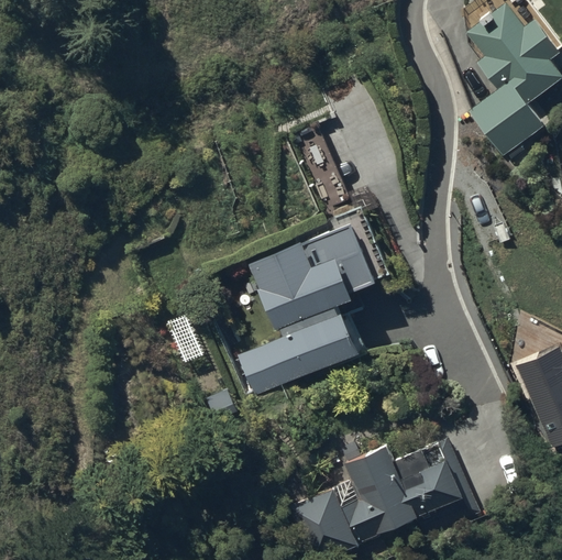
[(477,62),(497,87),(466,113),(503,156),(543,123),(527,102),(561,73),(561,69),(548,53),(559,44),(536,15),(533,18),(522,2),(513,10),(505,0),(504,0),(465,32),(485,56),(477,62)]
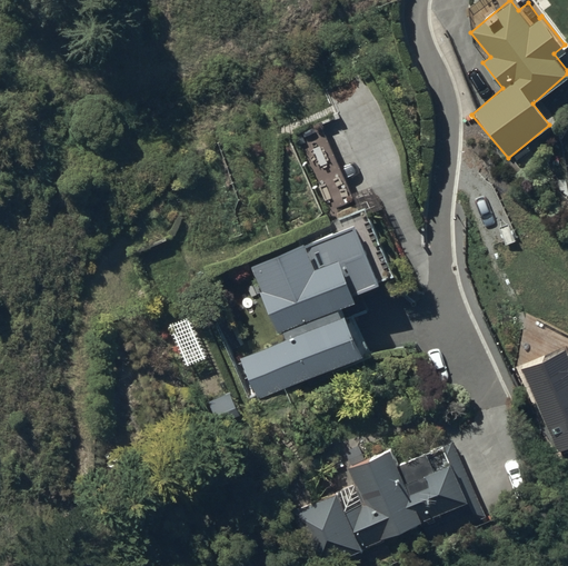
[(391,268),(364,206),(249,265),(279,334),(282,333),(286,339),(239,361),(259,401),(365,351),(350,321),(367,313),(354,290),(391,268)]
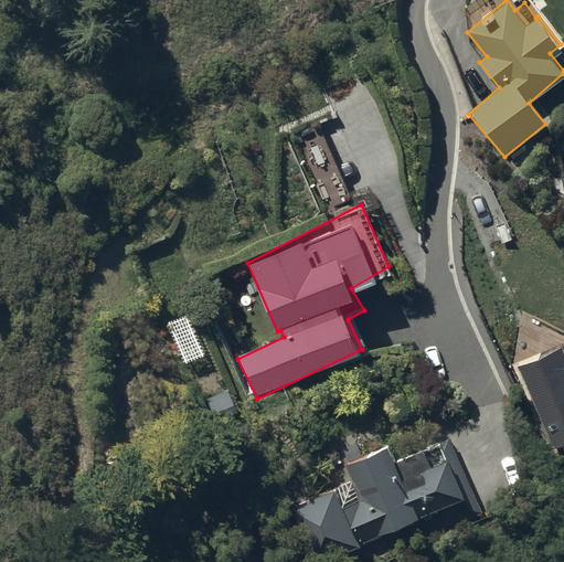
[(563,435),(563,350),(559,338),(515,359),(554,441),(563,435)]
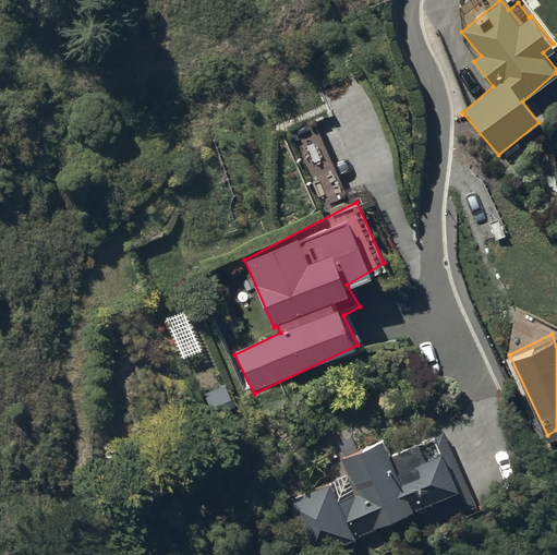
[(235,406),(225,386),(204,397),(214,417),(235,406)]
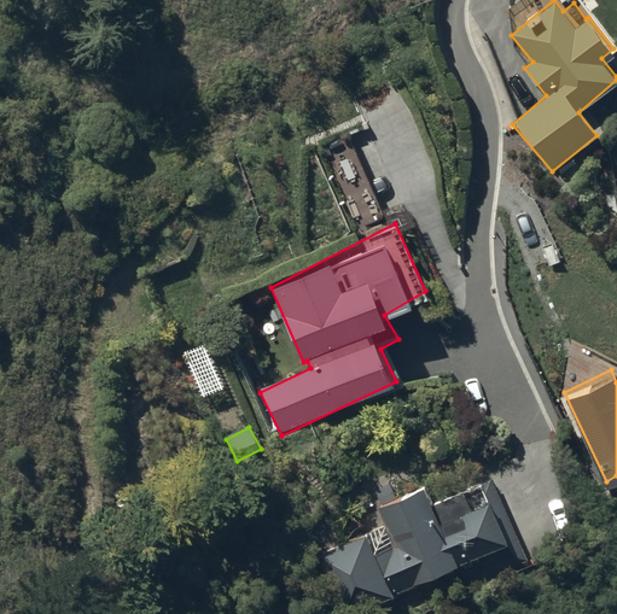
[(376,551),(367,532),(315,555),(342,613),(351,613),(423,583),(420,578),(508,541),(482,484),(434,506),(424,486),(378,507),(394,543),(376,551)]
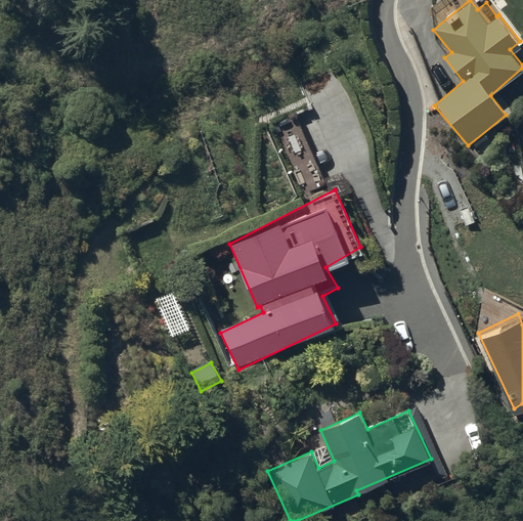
All buildings are outlined.
